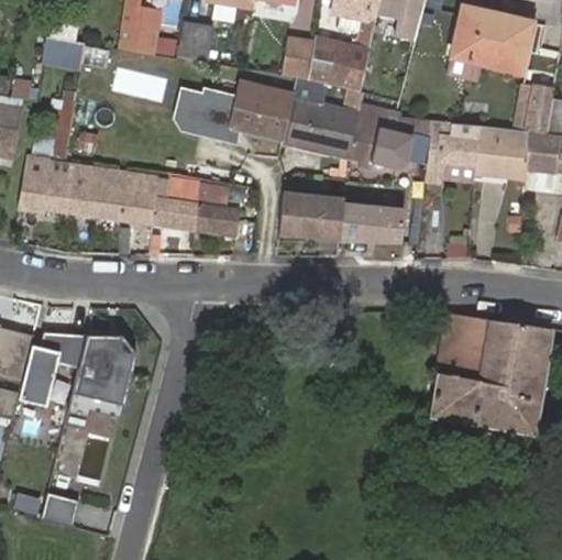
[(360,92),(375,15),(377,0),(343,0),(363,4),(361,18),(363,19),(357,46),(312,35),(311,42),(307,72),(306,77),(306,78),(360,92)]
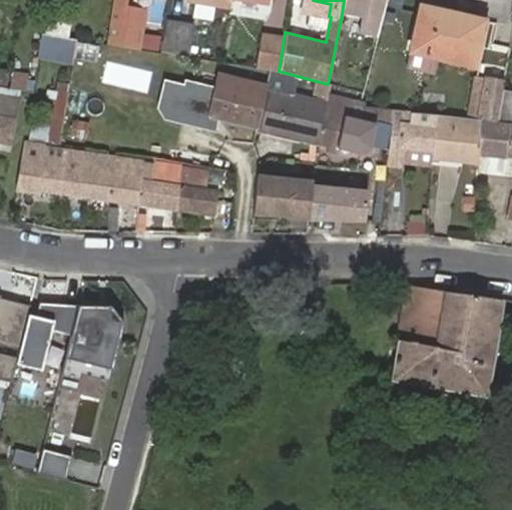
[(344,0),(342,14),(359,17),(359,33),(376,37),(386,0),(344,0)]
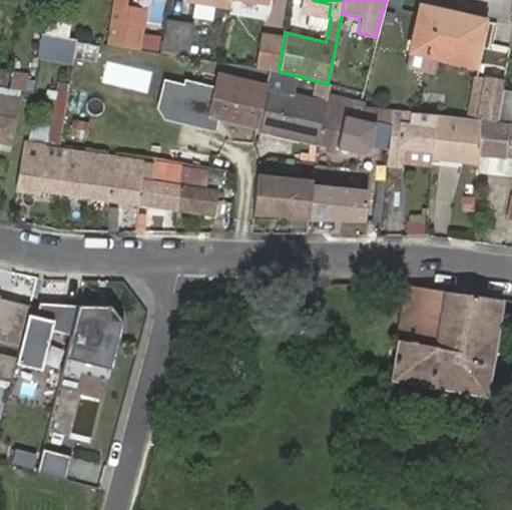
[(123,4),(113,2),(106,40),(138,46),(145,8),(123,4)]
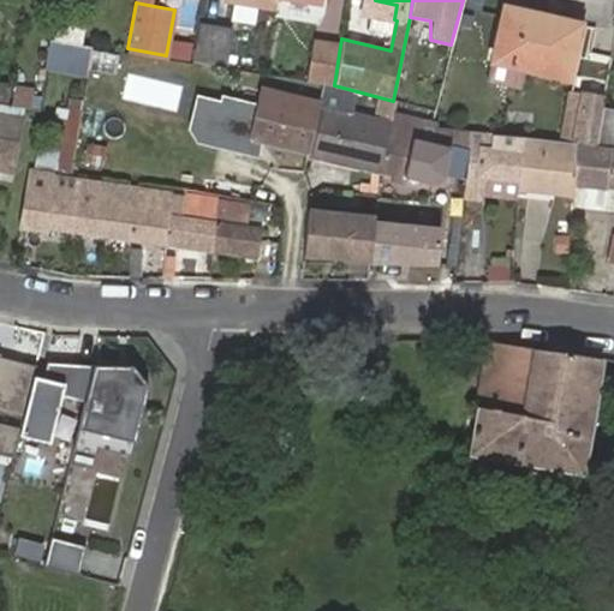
[(525,71),(568,81),(580,25),(505,7),(489,82),(522,90),(525,71)]
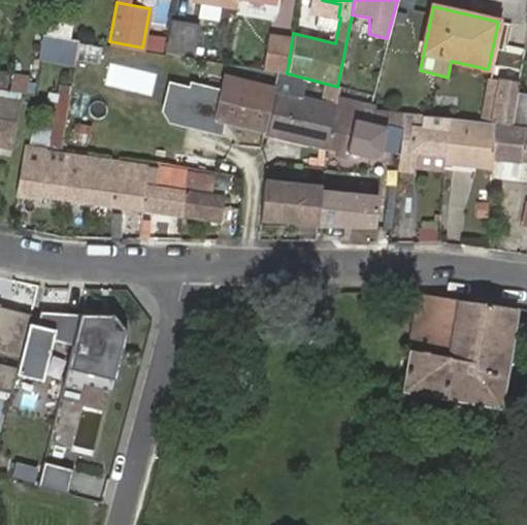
[(171,17),(165,48),(192,55),(198,22),(171,17)]
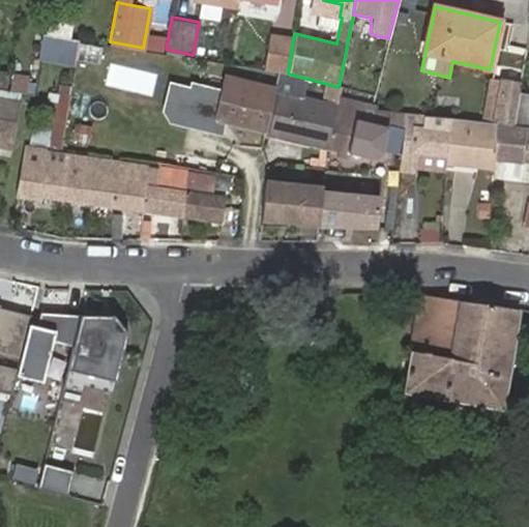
[(75,66),(79,38),(60,35),(43,32),(39,60),(75,66)]
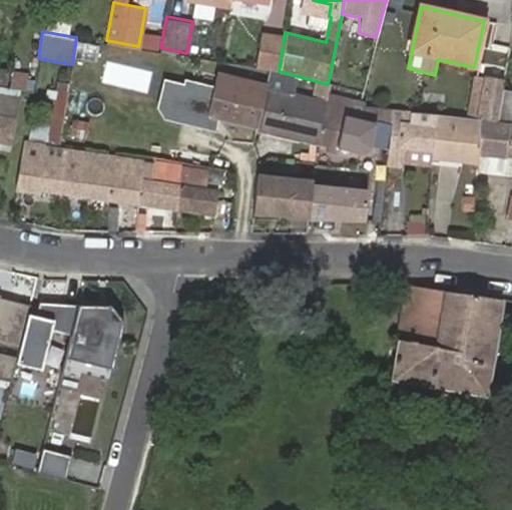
[(256,61),(280,65),(284,38),(260,34),(256,61)]
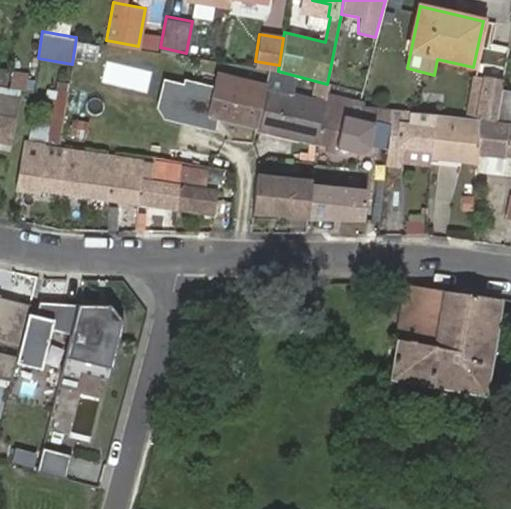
[(110,55),(106,74),(151,85),(155,66),(110,55)]
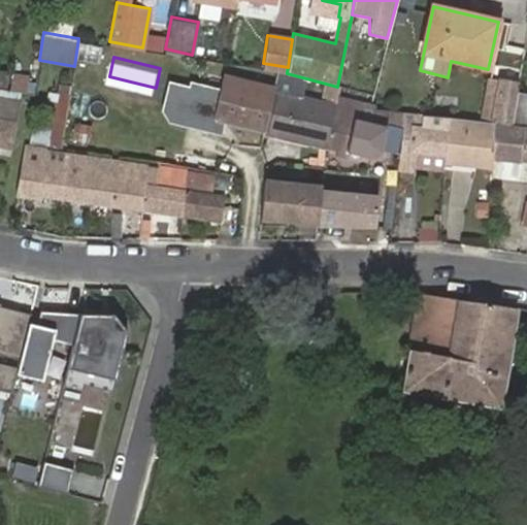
[(262,131),(272,91),(274,84),(222,70),(219,86),(210,117),(225,121),(262,131)]
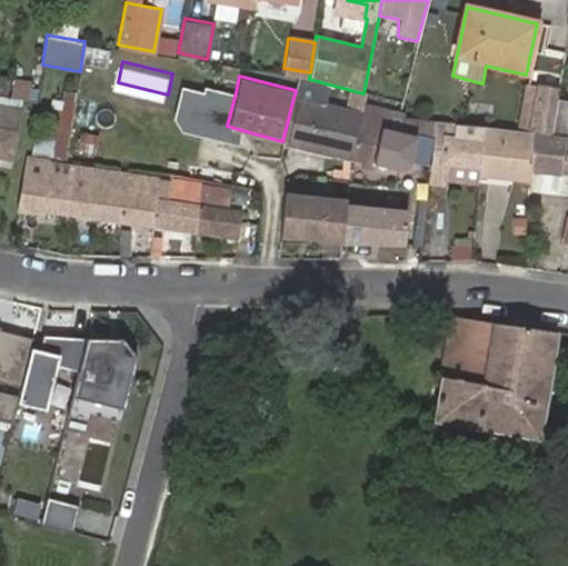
[(22,97),(31,98),(32,83),(12,80),(11,96),(22,97)]
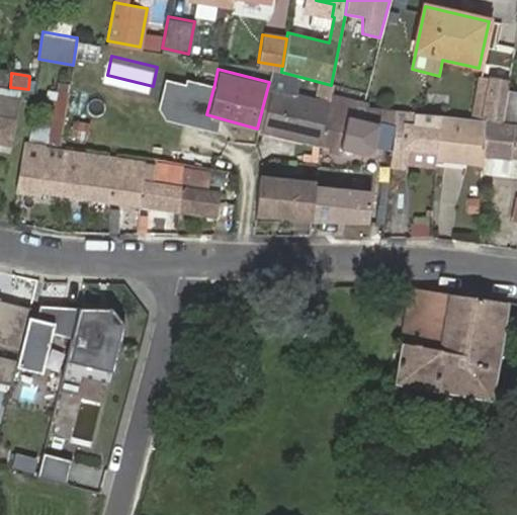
[(206,114),(214,84),(184,76),(183,81),(164,77),(157,105),(165,118),(217,132),(221,118),(206,114)]
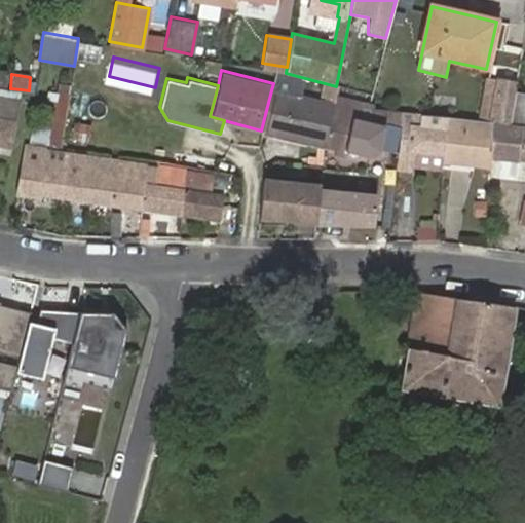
[(492,125),(508,126),(516,85),(516,84),(485,77),(478,120),(489,121),(493,122),(492,125)]
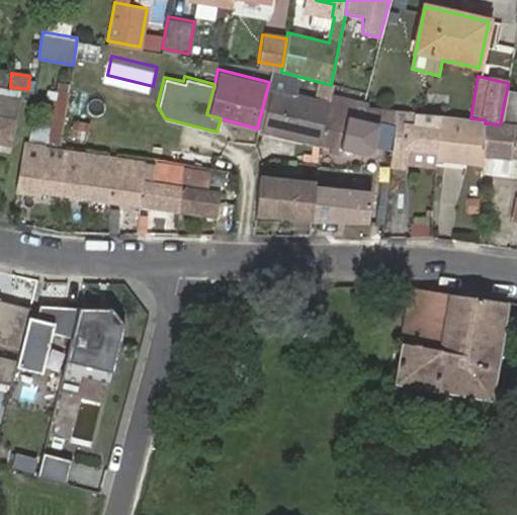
[(10,87),(7,86),(4,86),(0,85),(0,96),(18,100),(20,88),(10,87)]
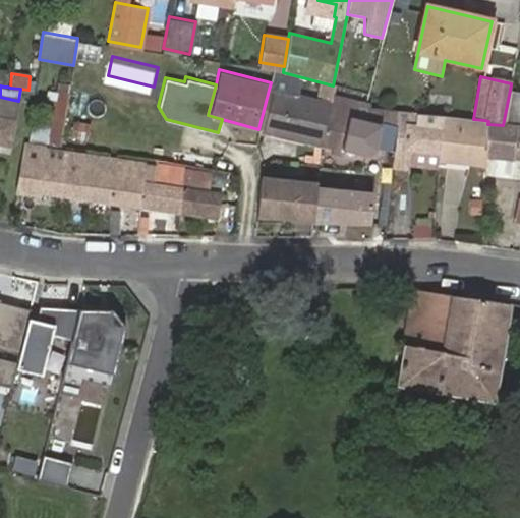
[(323,146),(333,103),(270,89),(269,90),(258,129),(323,146)]
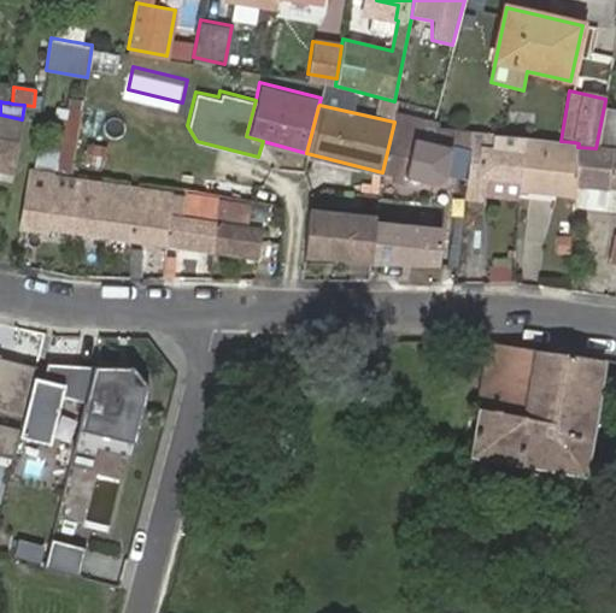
[(615,105),(608,105),(600,142),(615,145),(615,105)]
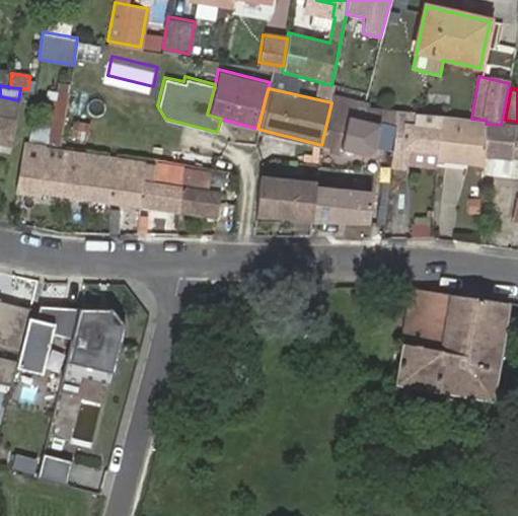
[(397,125),(399,111),(367,106),(369,103),(363,101),(364,97),(335,90),(331,102),(321,145),(330,147),(343,150),(365,156),(374,147),(379,121),(397,125)]
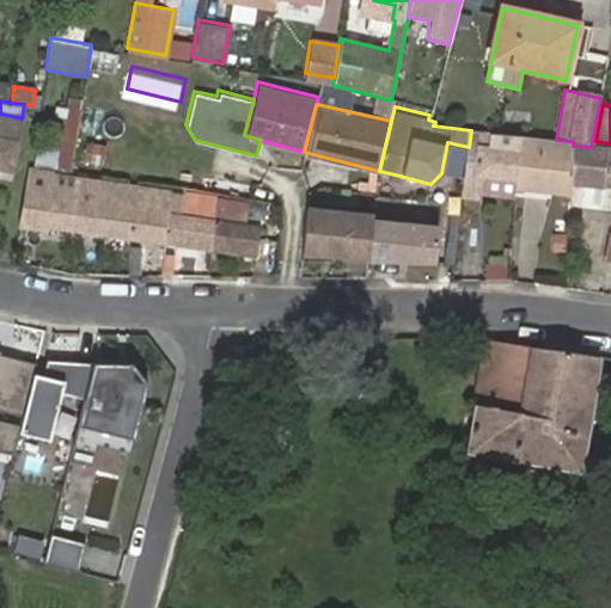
[(0,169),(11,172),(22,118),(0,114),(0,169)]
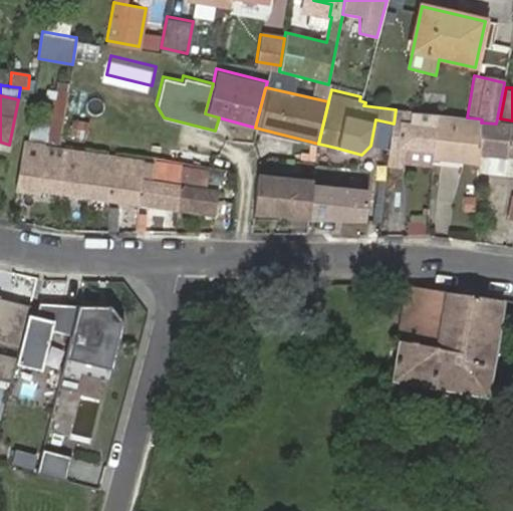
[(435,151),(439,114),(396,109),(394,123),(388,165),(403,167),(403,159),(404,149),(435,153),(435,151)]
